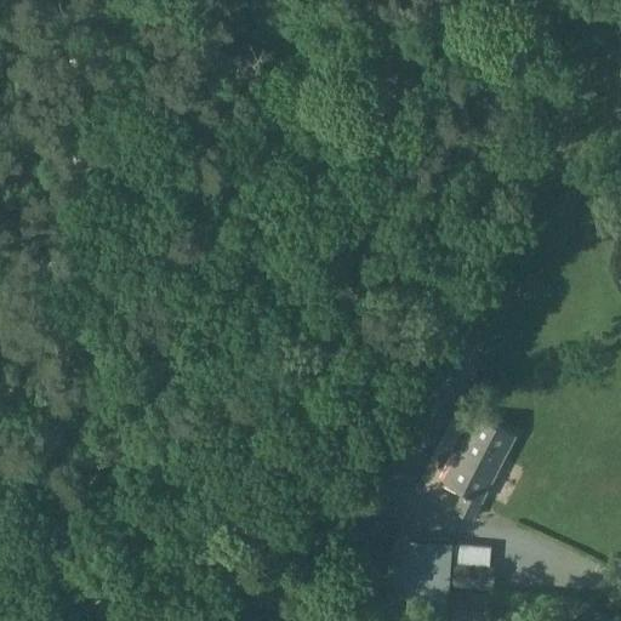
[(465,348),(451,342),(444,359),(456,365),(465,348)]
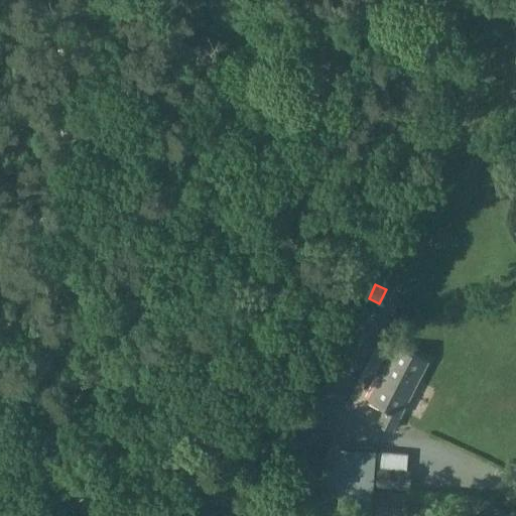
[(370,398),(385,406),(377,422),(393,431),(402,414),(429,361),(397,345),(370,398)]
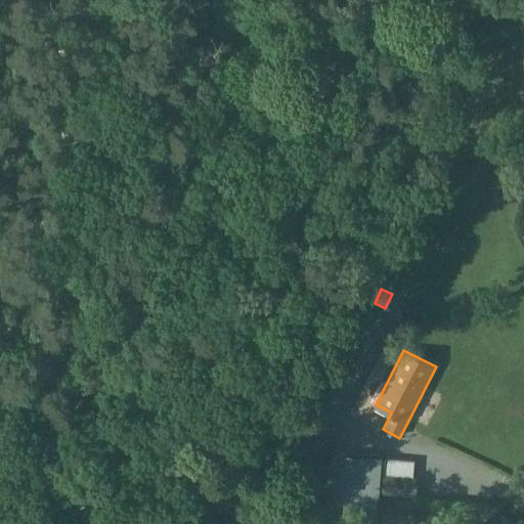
[(381,457),(347,455),(344,518),(377,521),(381,457)]
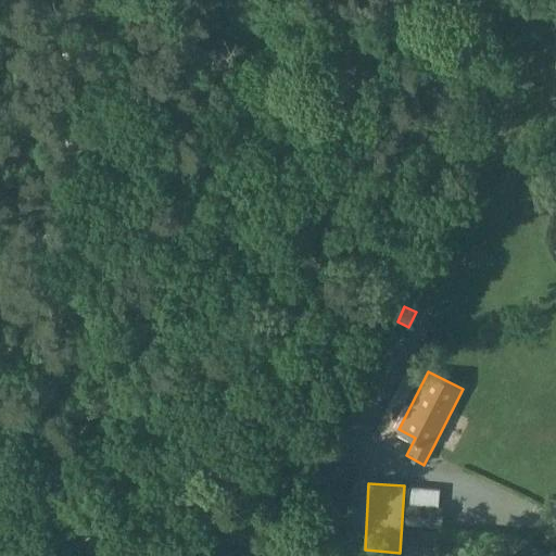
[(444,507),(437,506),(411,504),(408,523),(442,527),(444,507)]
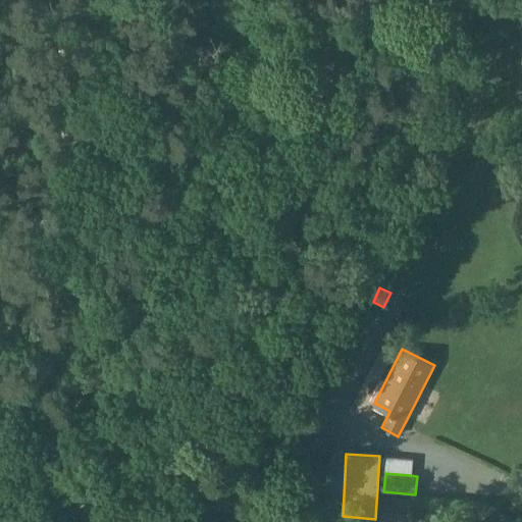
[(382,497),(380,521),(382,521),(412,521),(414,500),(382,497)]
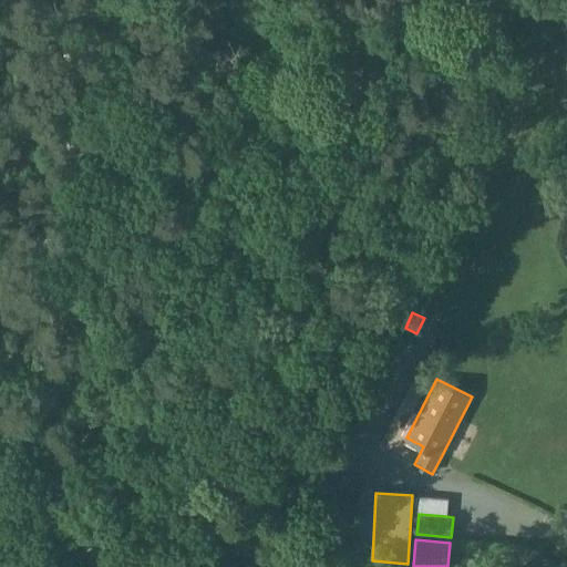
All buildings are outlined.
